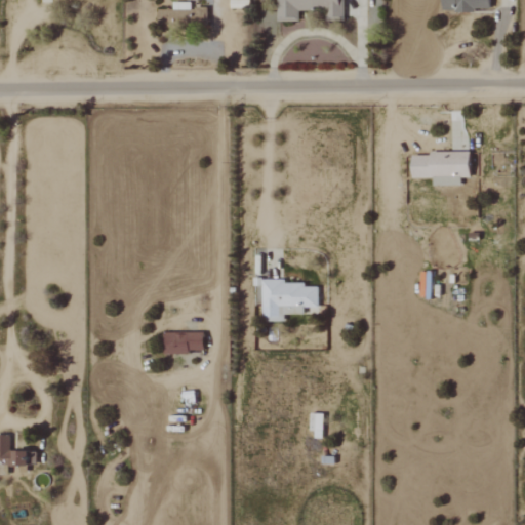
[(342,0),(277,0),(277,21),(297,22),(298,8),(327,9),(327,16),(342,16),(342,0)]
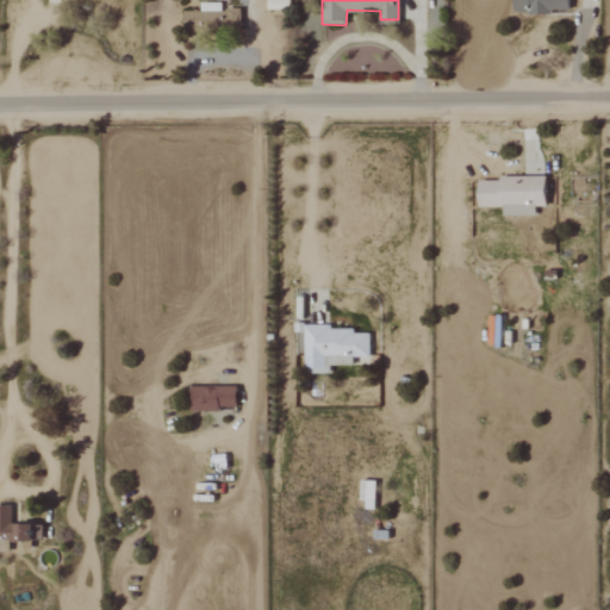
[(567,12),(567,0),(512,0),(512,11),(567,12)]
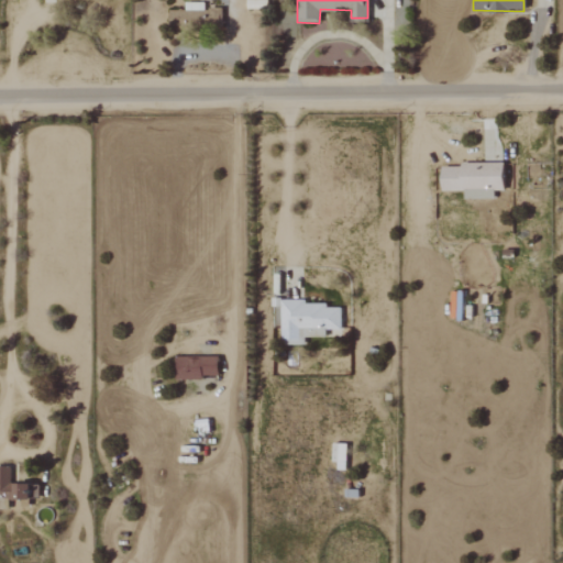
[(168,10),(168,26),(220,25),(220,9),(203,9),(203,2),(184,2),(185,10),(168,10)]
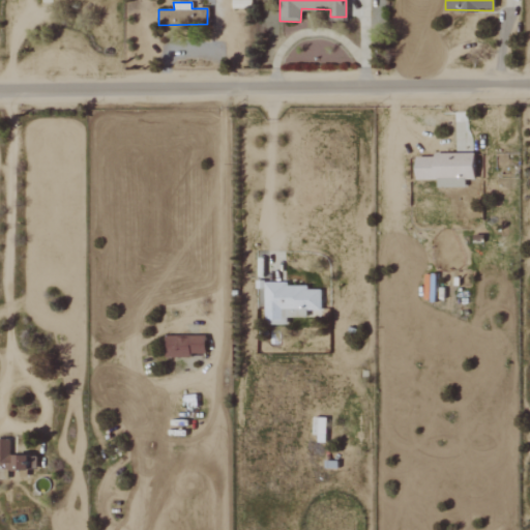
[(473,154),(414,154),(415,180),(437,179),(437,187),(465,186),(464,179),(473,179),(473,154)]
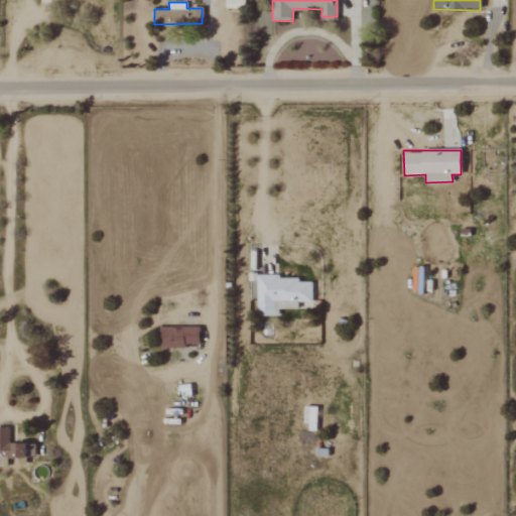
[(256,310),(265,310),(265,315),(278,315),(278,308),(297,308),(297,301),(311,302),(312,281),(299,281),(299,276),(257,276),(256,310)]
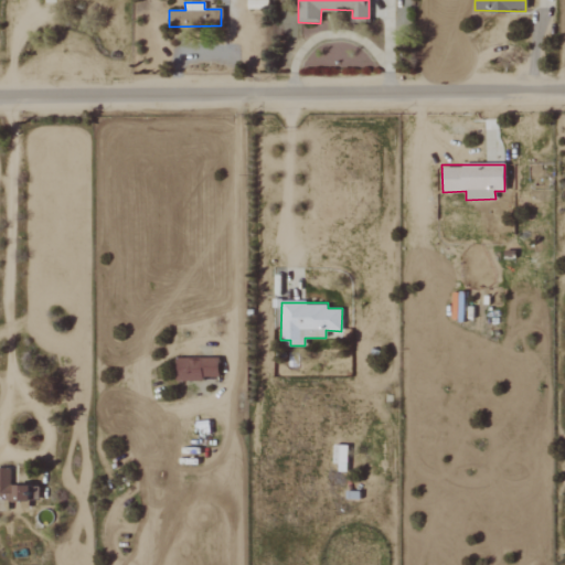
[(219,358),(176,359),(176,380),(219,380),(219,358)]
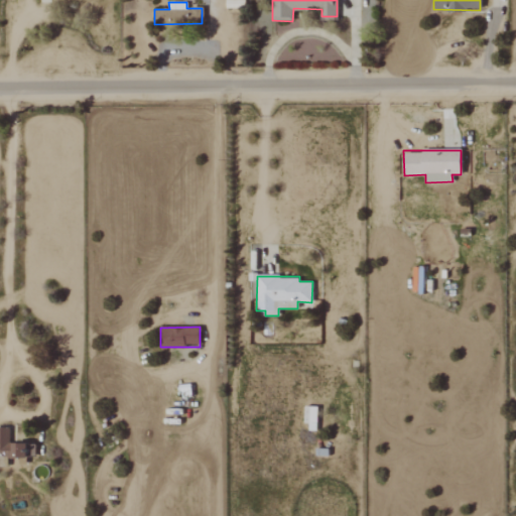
[(316,407),(305,406),(305,430),(316,430),(316,407)]
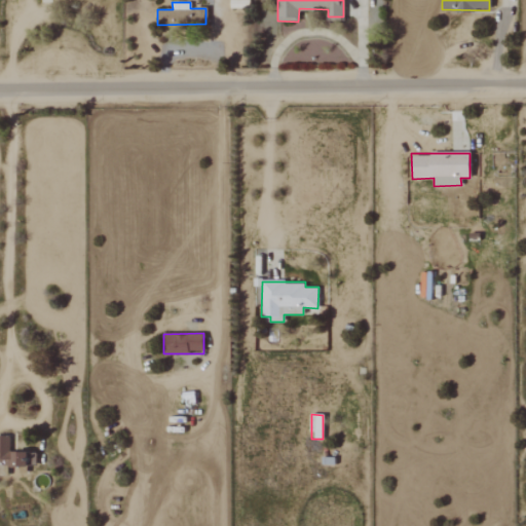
[(9,437),(0,436),(0,464),(34,465),(34,452),(8,452),(9,437)]
